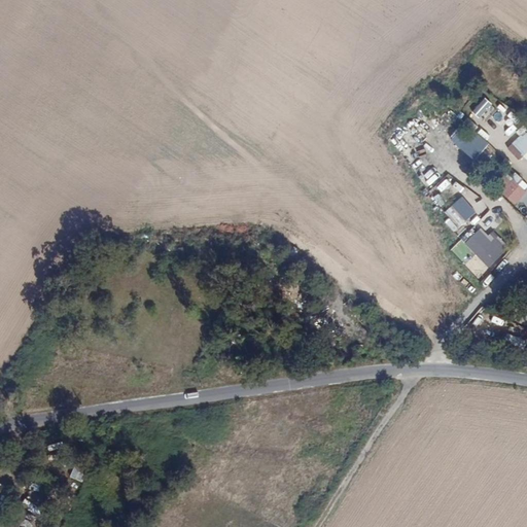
[(494,60),(482,48),(472,59),(486,70),(494,60)]
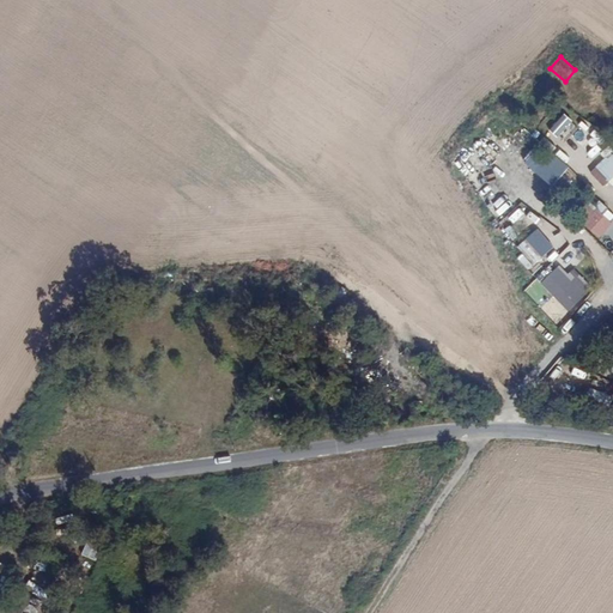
[(571,122),(564,115),(550,131),(557,138),(571,122)]
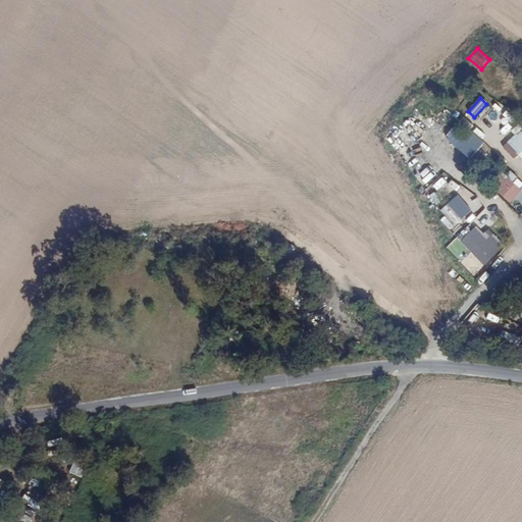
[(392,137),(400,132),(397,126),(387,132),(392,137)]
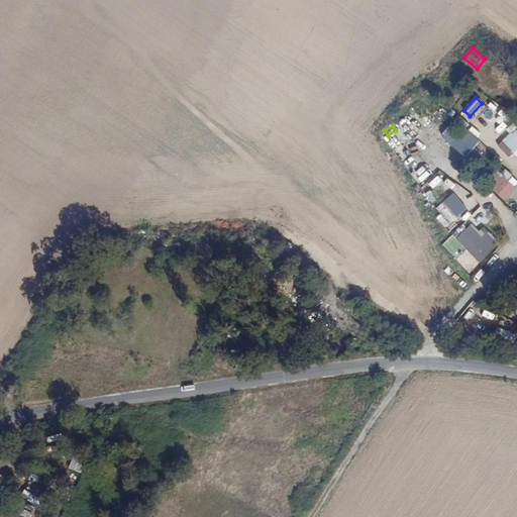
[(498,145),(508,157),(514,151),(516,153),(516,129),(516,128),(498,145)]
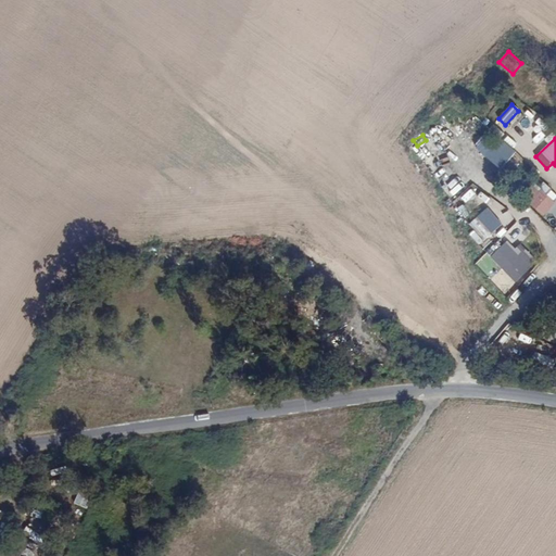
[(518,152),(501,139),(485,154),(503,169),(518,152)]
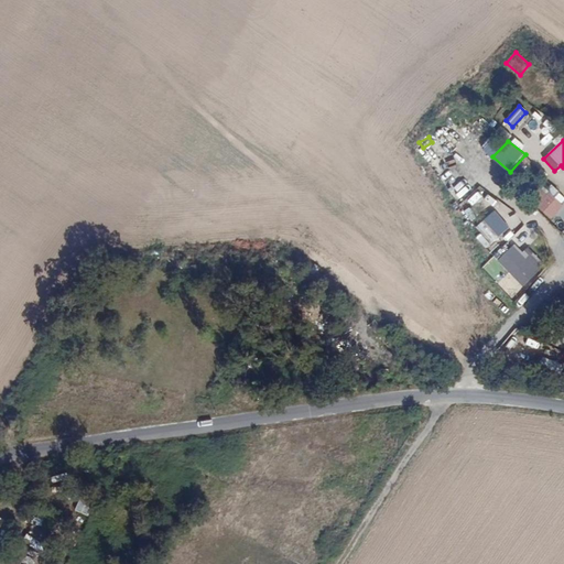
[(500,181),(508,185),(513,176),(506,172),(500,181)]
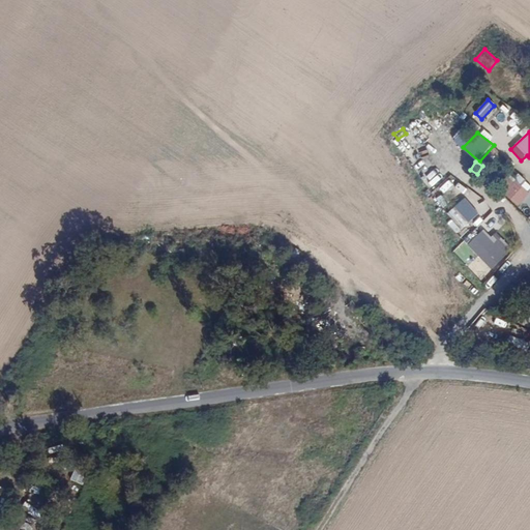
[(433,178),(439,171),(432,166),(425,172),(433,178)]
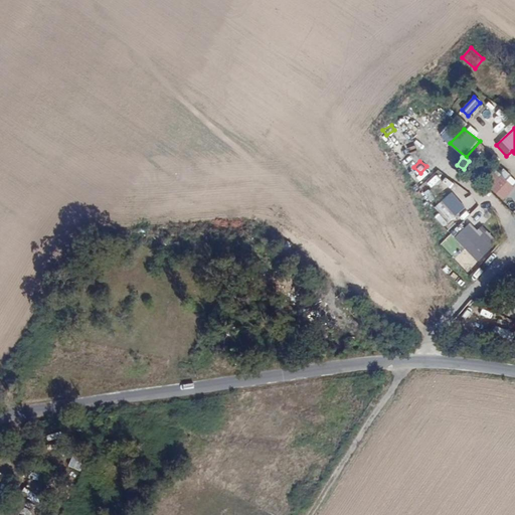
[(497,171),(496,170),(488,175),(494,183),(489,186),(494,194),(514,180),(512,176),(514,174),(514,173),(509,163),(497,171)]
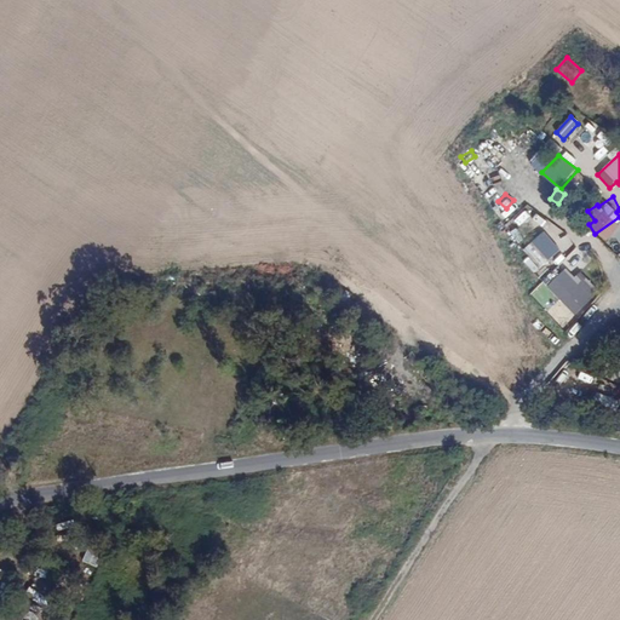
[(526,211),(515,219),(520,225),(530,217),(526,211)]
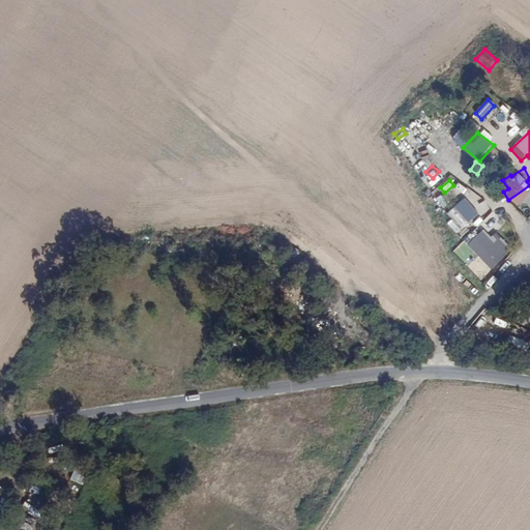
[(442,195),(436,198),(442,208),(447,204),(442,195)]
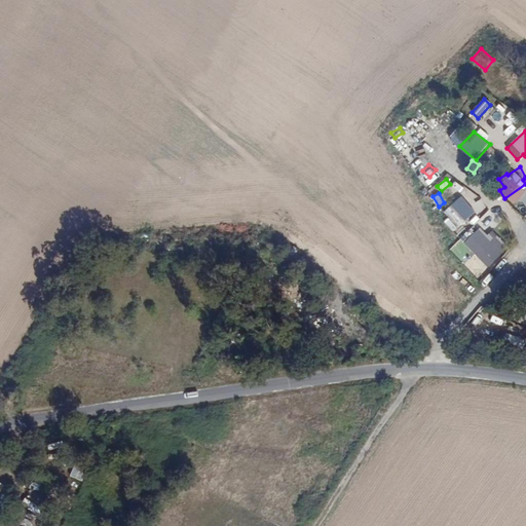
[(456,226),(474,212),(460,196),(444,210),(456,226)]
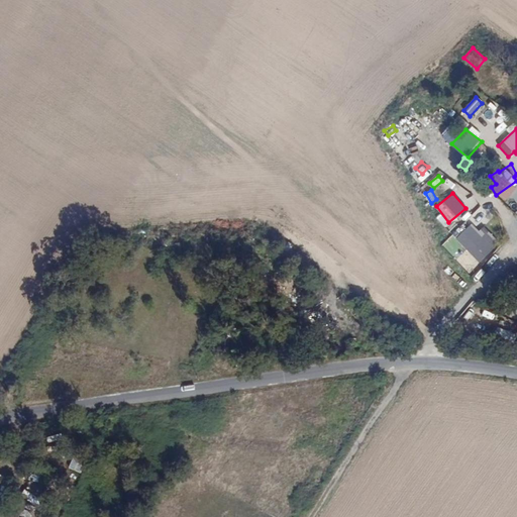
[(436,219),(445,227),(449,222),(439,215),(436,219)]
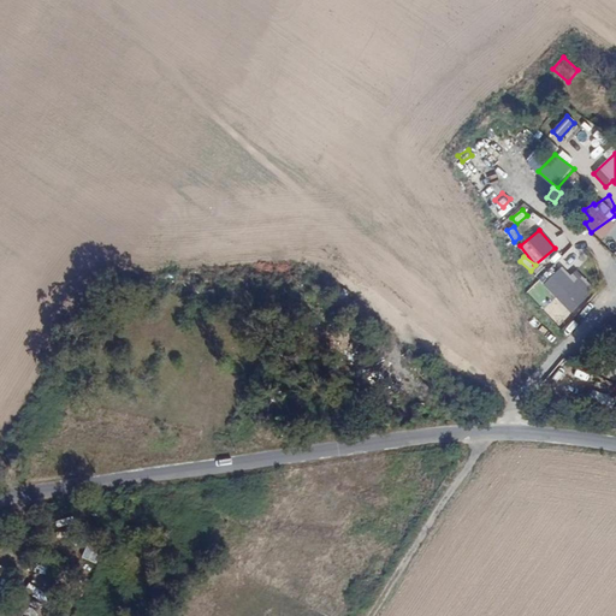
[(572,314),(588,297),(560,267),(543,283),(572,314)]
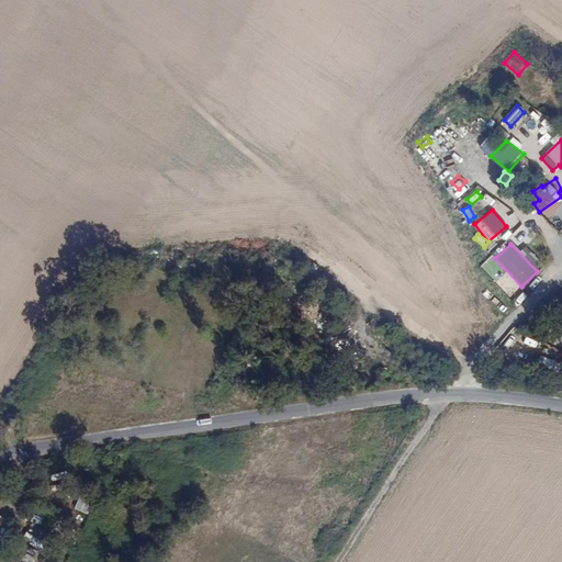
[(558,370),(561,362),(540,356),(538,364),(558,370)]
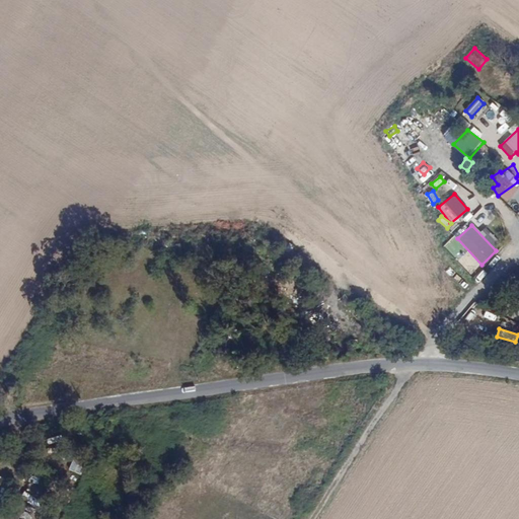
[(40,508),(43,501),(23,493),(20,499),(40,508)]
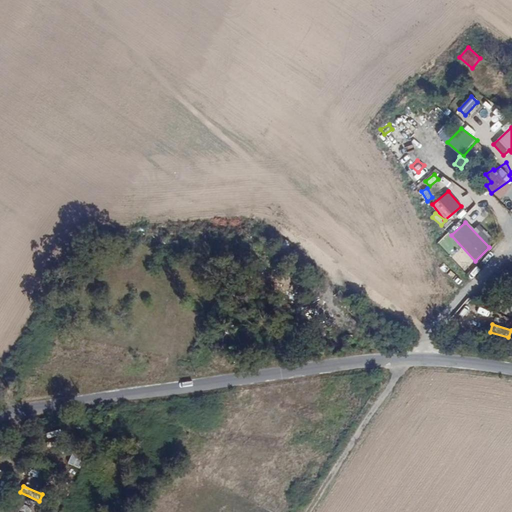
[(24,511),(29,505),(19,498),(9,511),(24,511)]
